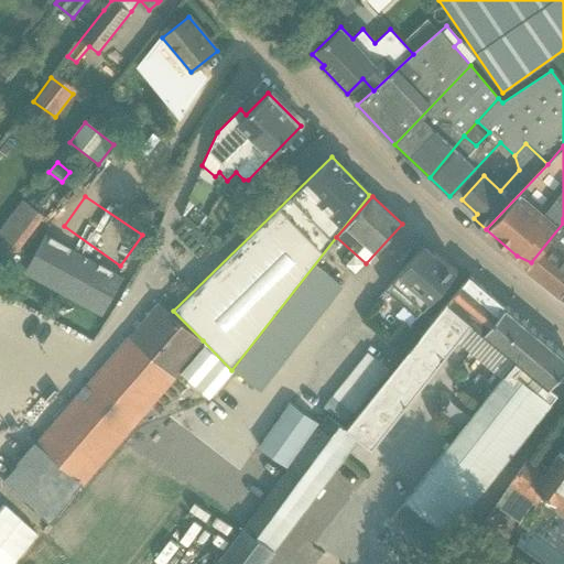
[(41,215),(22,199),(0,227),(0,256),(6,260),(41,215)]
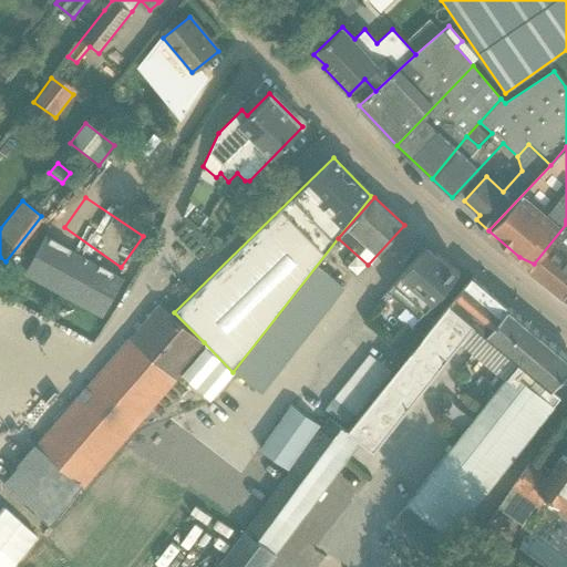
[(566,224),(534,264),(526,272),(563,300),(566,302),(566,219),(566,222),(566,224)]
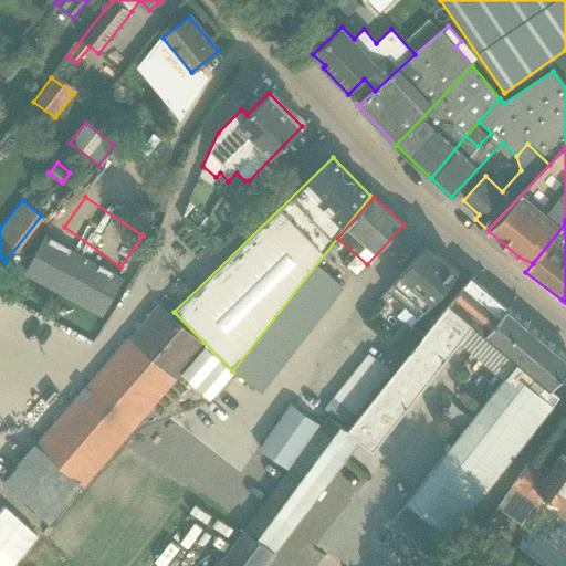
[(124,279),(45,236),(24,274),(102,318),(124,279)]
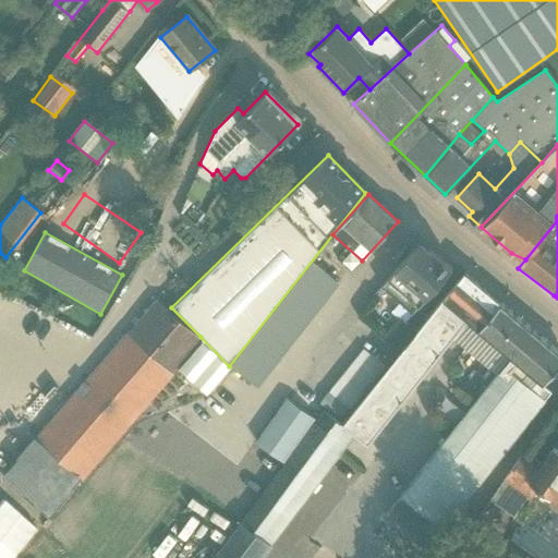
[(451,268),(421,241),(380,287),(412,314),(451,268)]
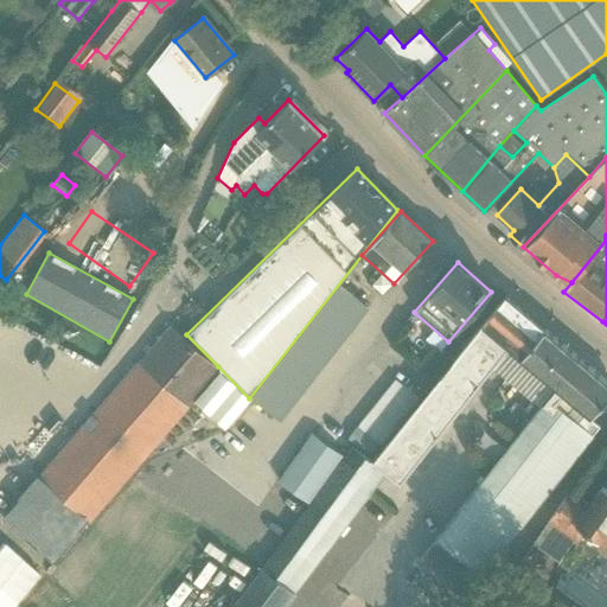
[(318,359),(331,370),(381,308),(368,298),(372,293),(349,274),(279,365),(301,383),(318,359)]
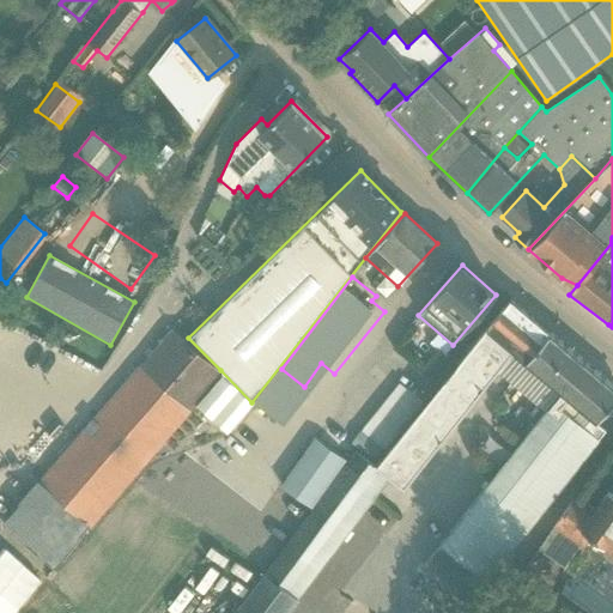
[(509,382),(550,333),(510,299),(372,463),(390,478),(404,489),(496,372),(509,382)]
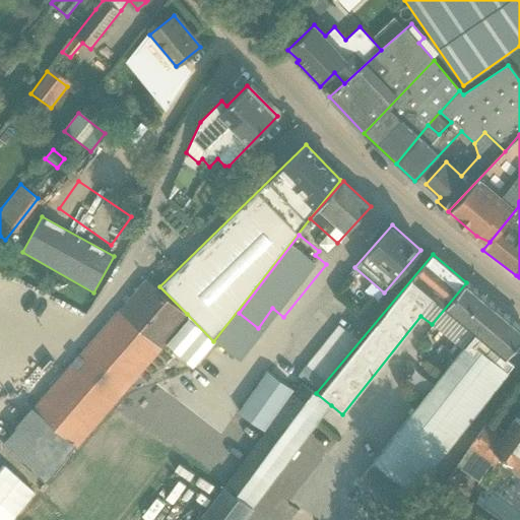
[(187,314),(145,279),(33,409),(76,448),(166,345),(193,367),(213,341),(187,314)]
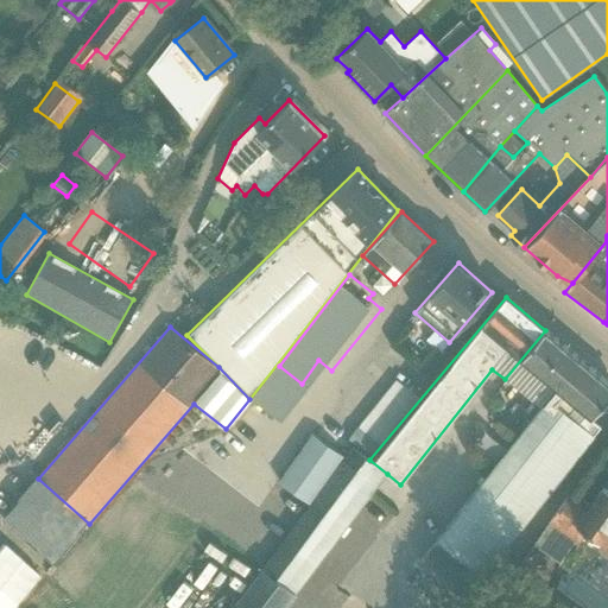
[(558,392),(583,362),(545,330),(505,379),(540,410),(557,391),(558,392)]
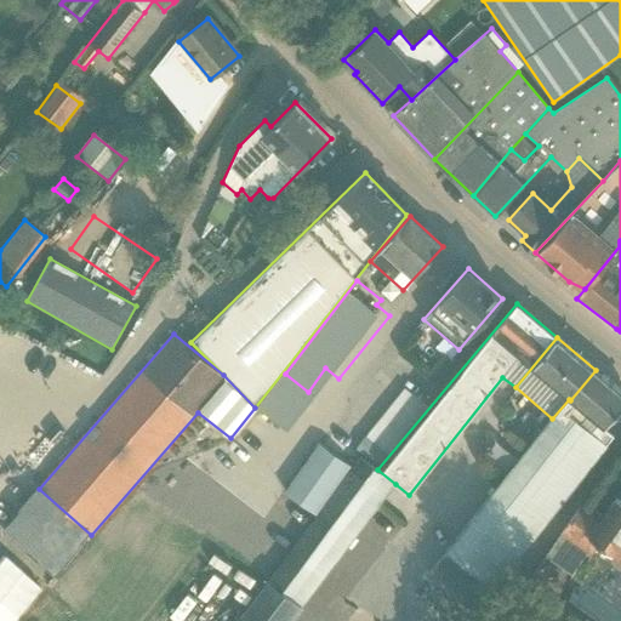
[(620,391),(596,370),(570,400),(604,427),(620,409),(620,391)]
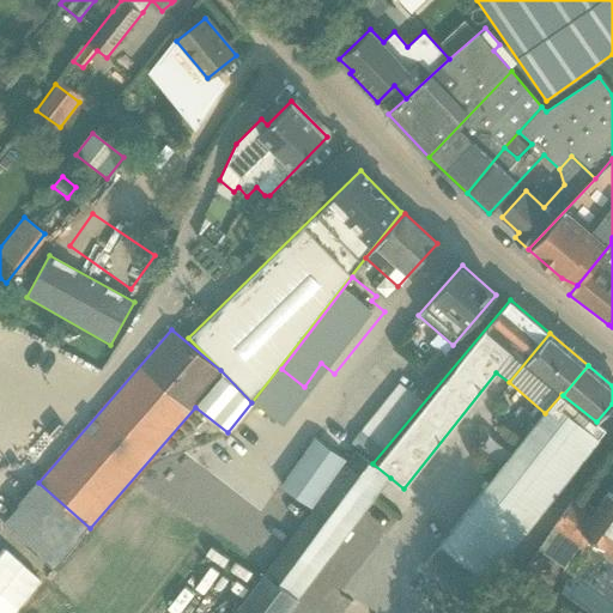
[(399,383),(362,431),(382,448),(422,401),(399,383)]
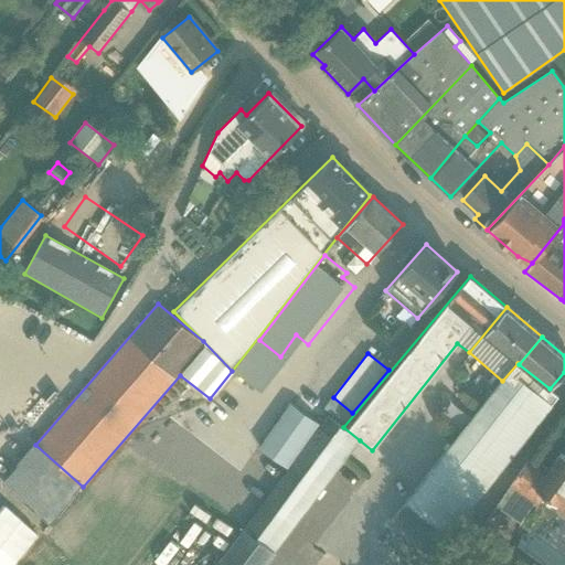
[(430,558),(553,404),(552,404),(558,396),(550,388),(519,364),(518,363),(502,381),(404,501),(405,502),(387,524),(430,558)]
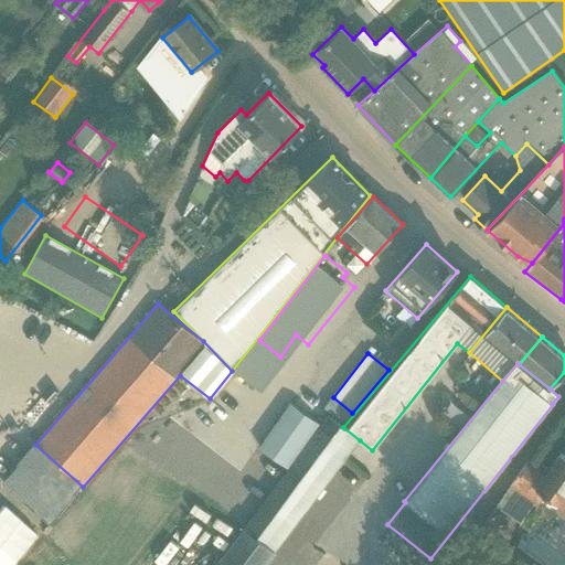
[(288,468),(320,426),(287,403),(258,447),(288,468)]
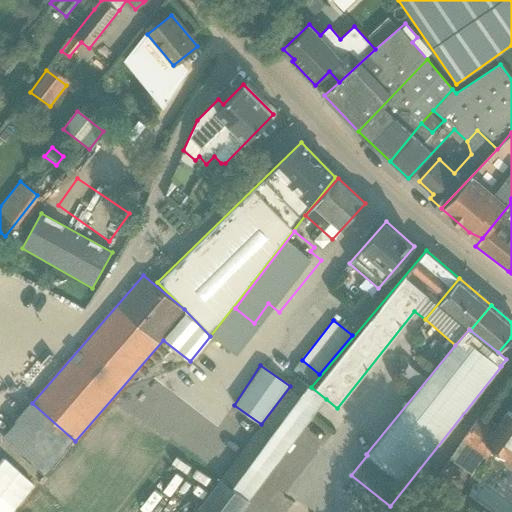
[(241,511),(326,399),(311,387),(297,376),(290,386),(261,424),(195,511),(241,511)]
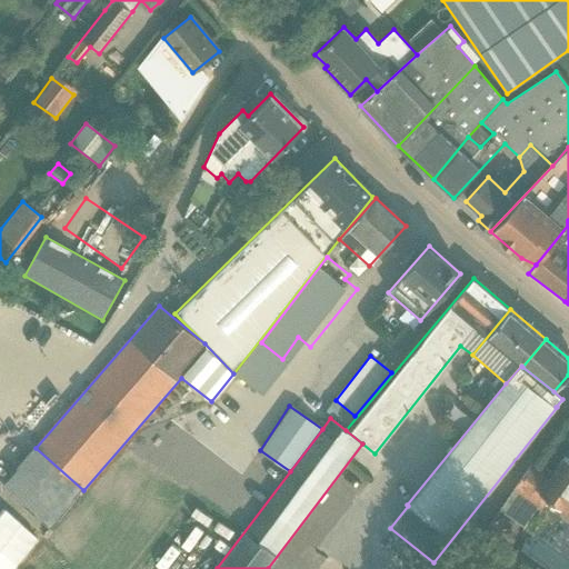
[(170,489),(187,472),(149,432),(132,449),(170,489)]
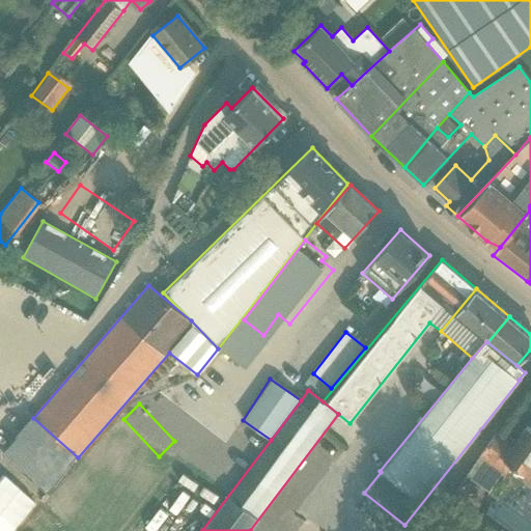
[(497,428),(466,476),(488,492),(502,472),(505,475),(511,465),(524,475),(523,478),(526,484),(530,486),(530,418),(514,442),(497,428)]
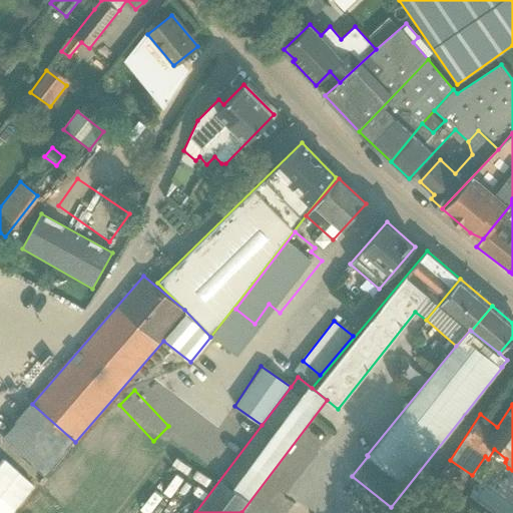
[(159,453),(155,463),(171,470),(175,459),(159,453)]
